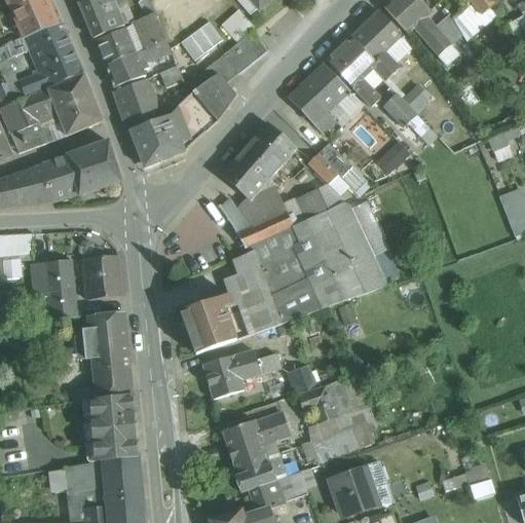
[(5,0),(10,10),(33,0),(5,0)]
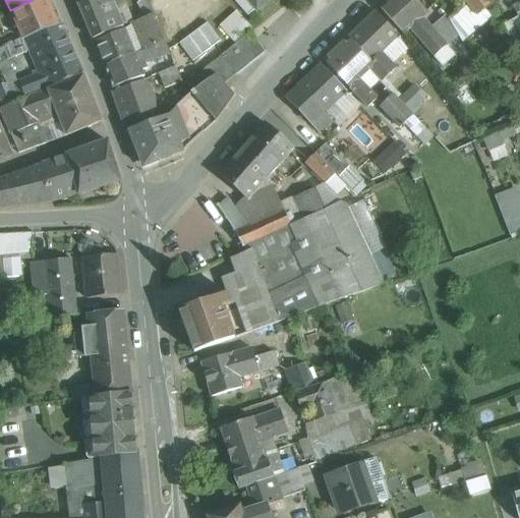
[(33,0),(10,10),(22,37),(58,23),(47,0),(33,0)]
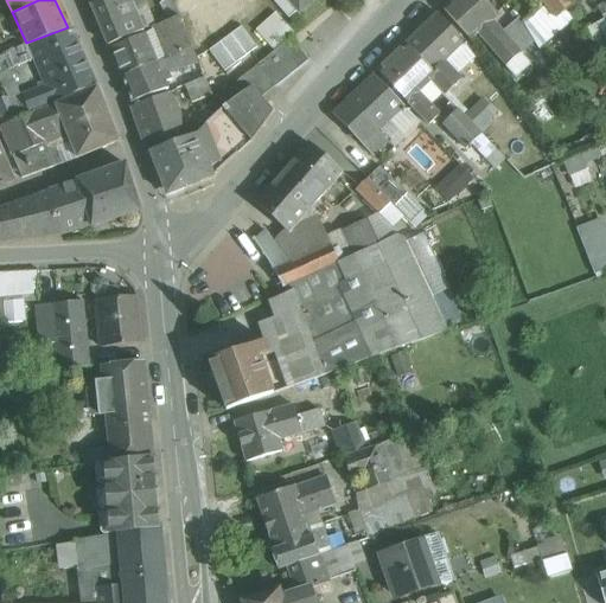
[(94,0),(90,1),(90,2),(108,43),(144,29),(153,25),(154,25),(144,0),(94,0)]
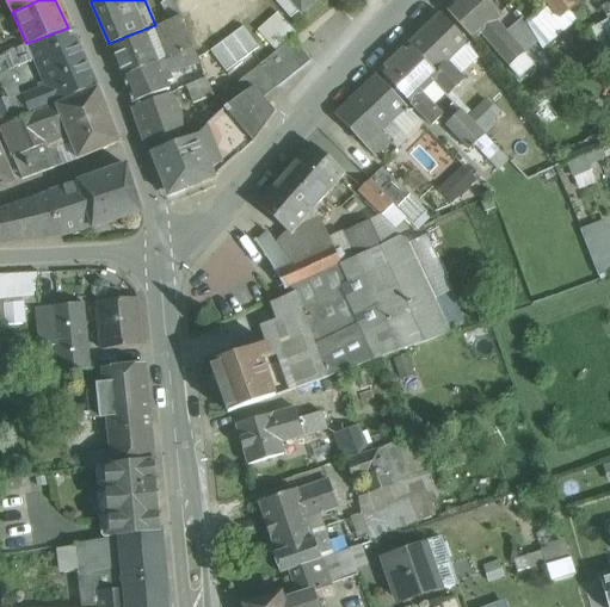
[(501,13),(491,0),(451,0),(445,5),(474,37),(481,31),(509,64),(524,50),(506,29),(495,18),(501,13)]
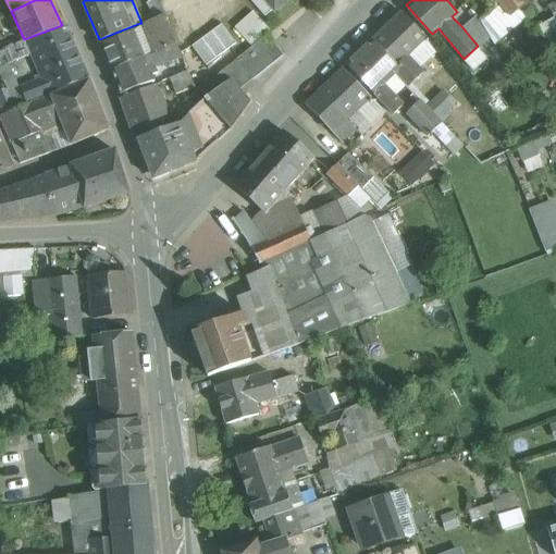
[(498,0),(502,3),(510,14),(511,12),(518,7),(524,1),(524,2),(527,0),(498,0)]
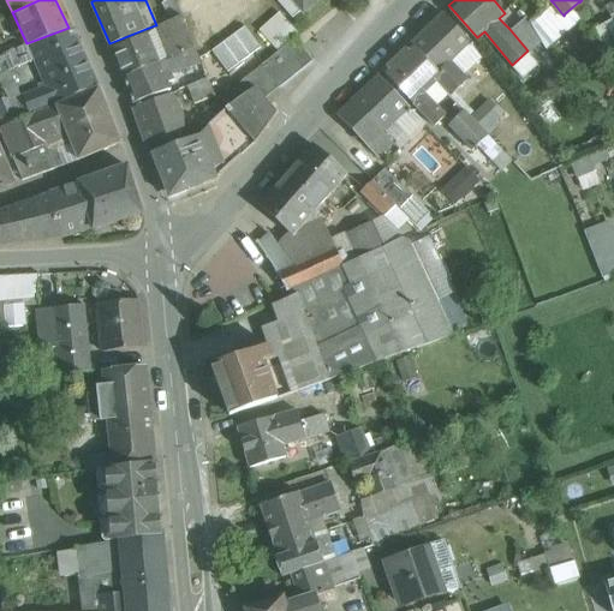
[(564,16),(554,4),(531,23),(541,40),(544,45),(579,16),(572,7),(565,13),(564,16)]
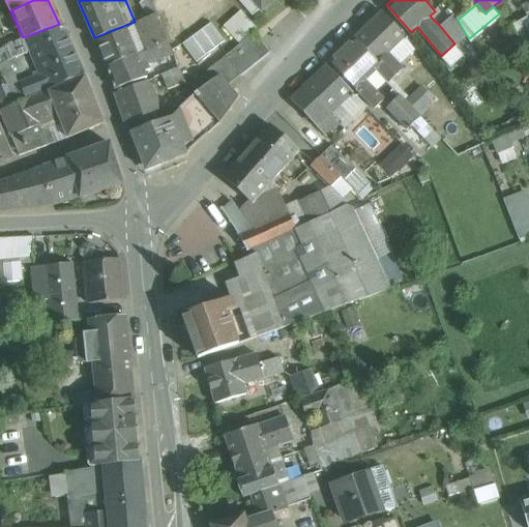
[(221,22),(237,38),(254,22),(237,5),(221,22)]
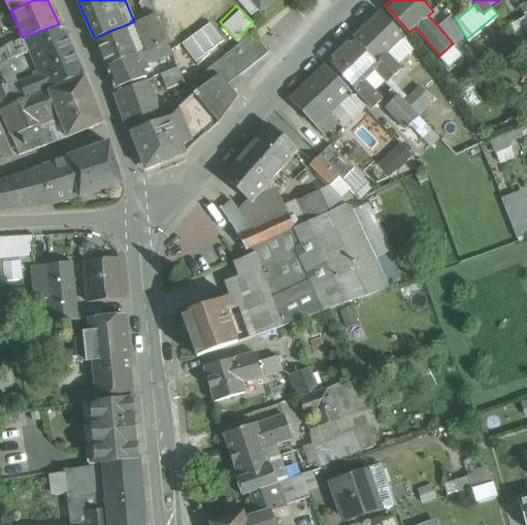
[(381,9),(352,36),(379,64),(373,68),(384,78),(386,80),(400,66),(386,52),(403,34),(381,9)]
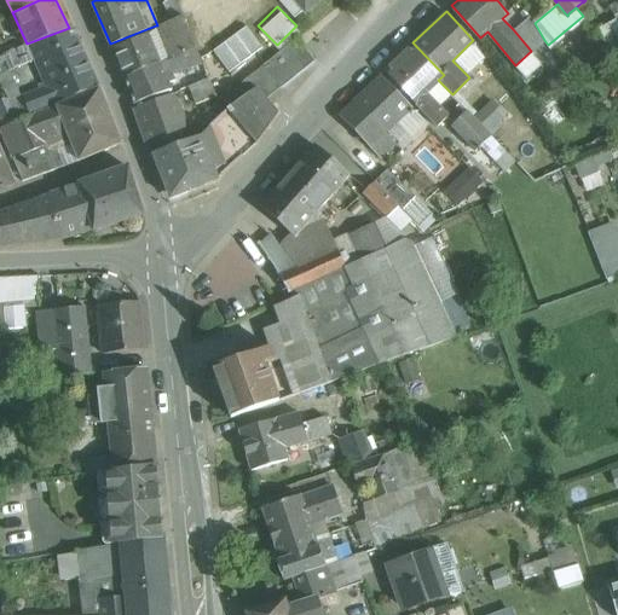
[(157,25),(156,25),(157,27),(148,33),(159,62),(196,47),(183,15),(157,25)]
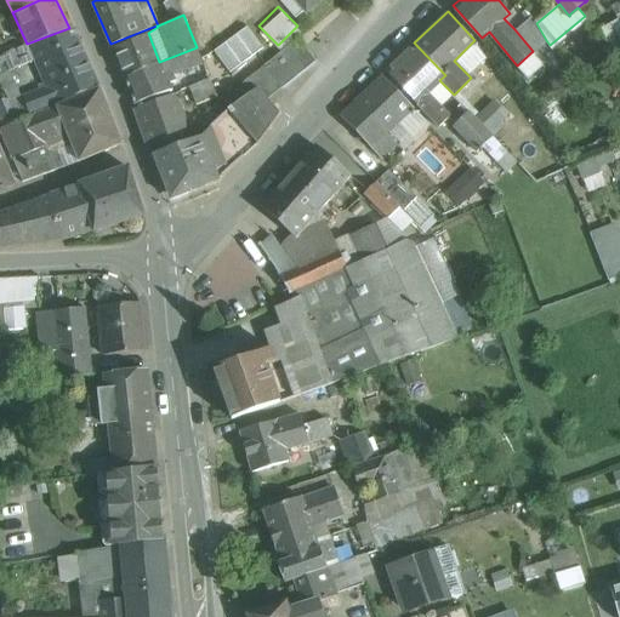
[(532,16),(515,29),(533,51),(546,40),(536,23),(532,16)]
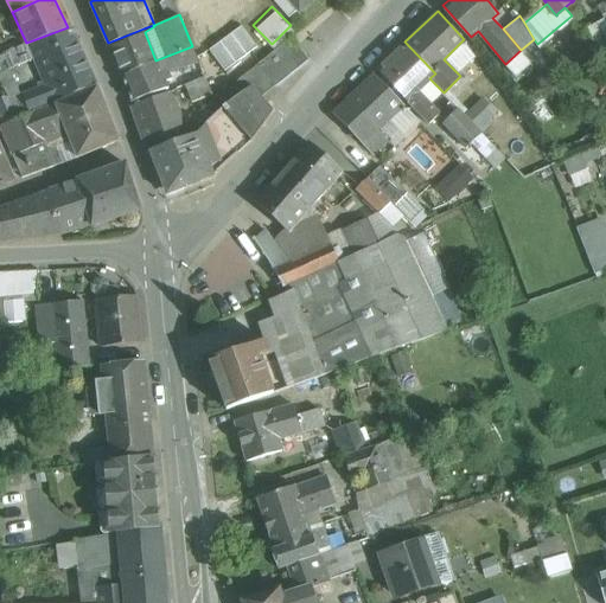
[(605,20),(604,18),(587,26),(603,56),(605,53),(605,20)]
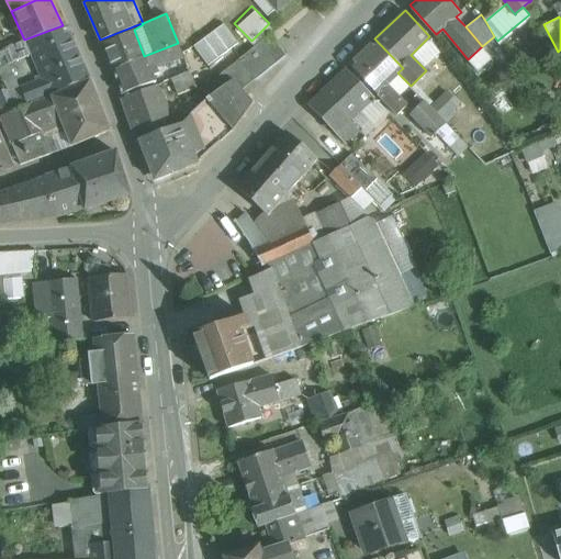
[(222,19),(191,41),(205,62),(236,40),(222,19)]
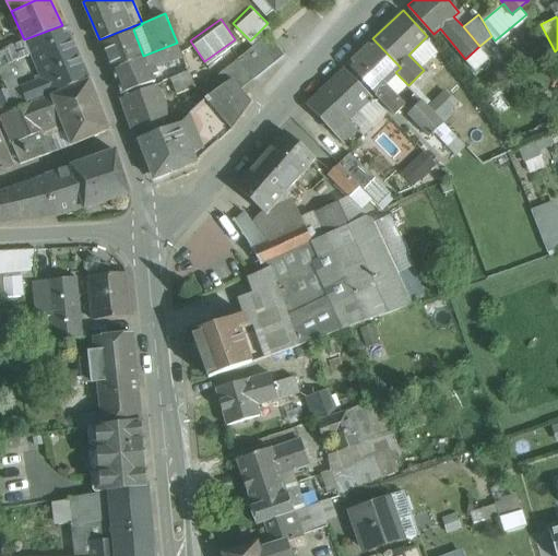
[(62,25),(24,39),(14,44),(6,48),(8,51),(12,60),(32,52),(71,36),(66,23),(62,25)]
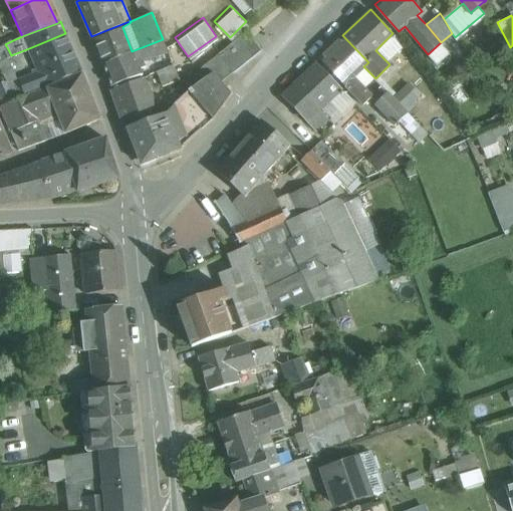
[(122,27),(94,39),(103,64),(132,51),(122,27)]
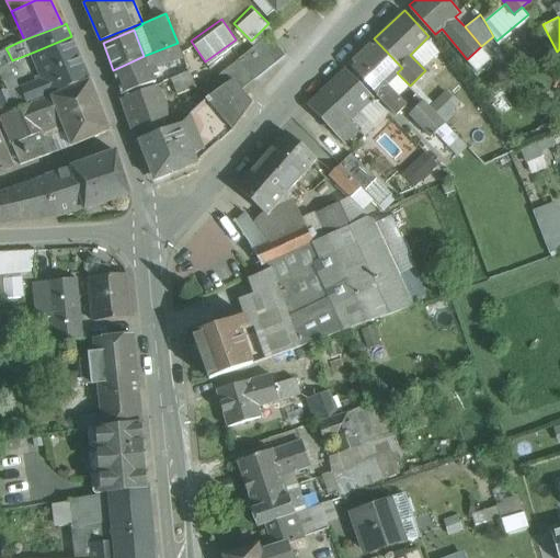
[(269,33),(238,58),(253,78),(254,79),(285,54),(269,33)]
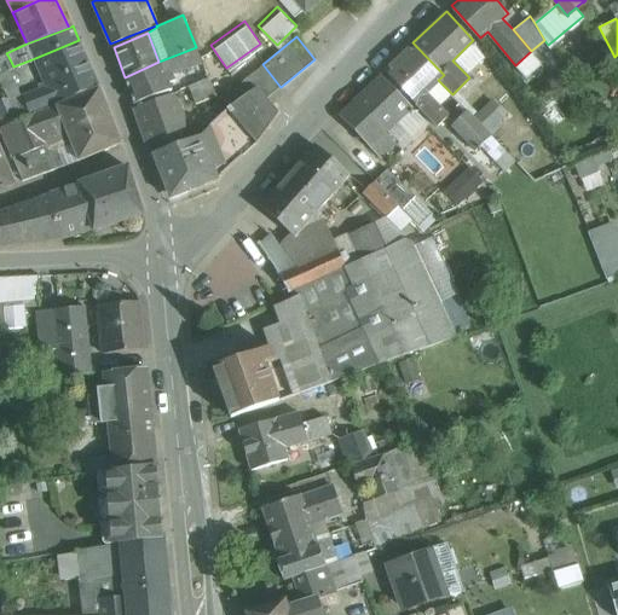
[(79,40),(35,58),(46,85),(22,94),(29,112),(98,83),(79,40)]
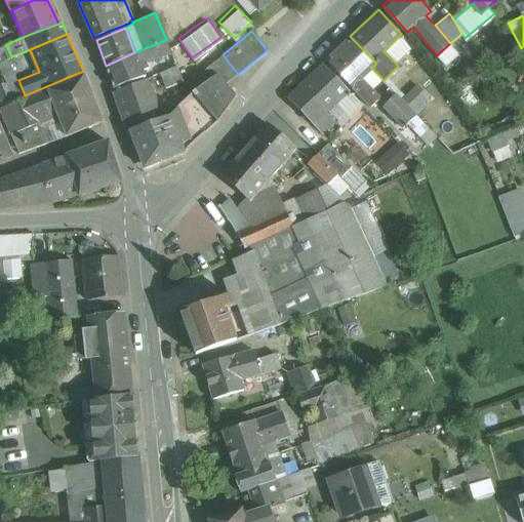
[(350,36),(326,59),(370,106),(380,97),(371,88),(381,78),(371,68),(376,64),(350,36)]
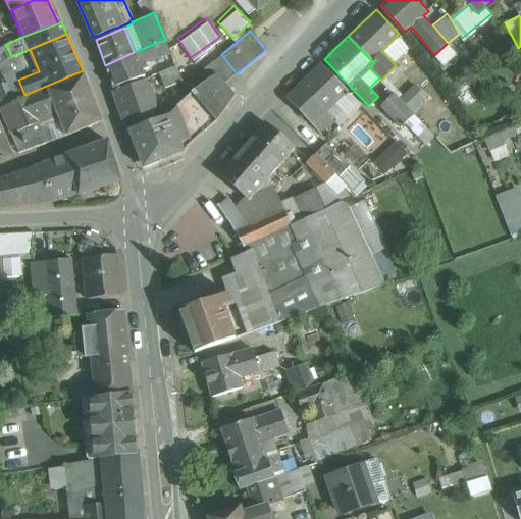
[(165,40),(134,52),(141,67),(146,65),(145,61),(170,52),(165,40)]
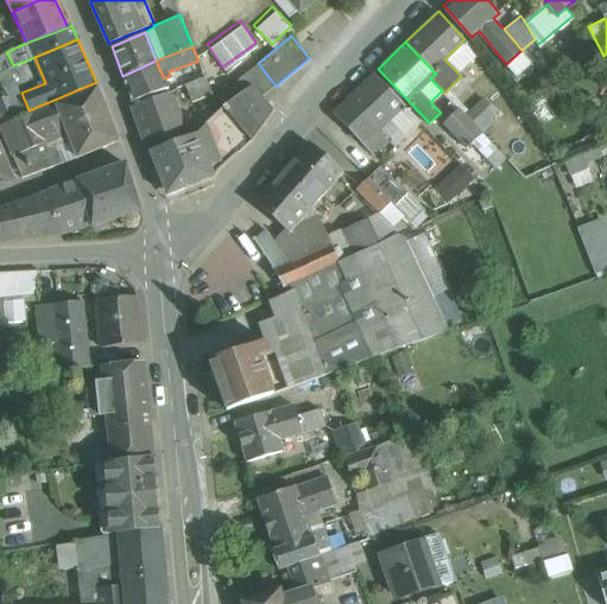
[(156,61),(122,76),(131,101),(168,87),(164,78),(156,61)]
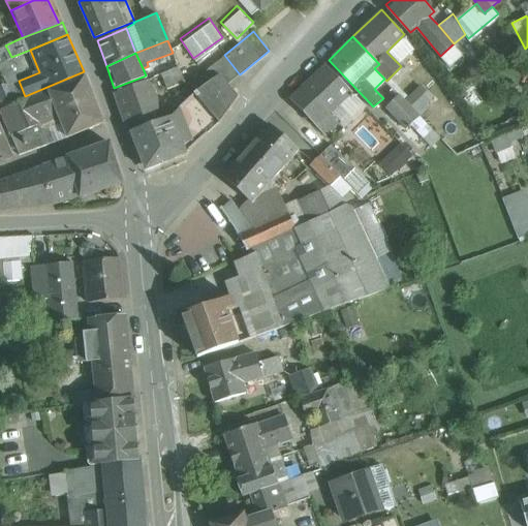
[(224,55),(190,82),(196,90),(219,73),(227,83),(239,73),(224,55)]
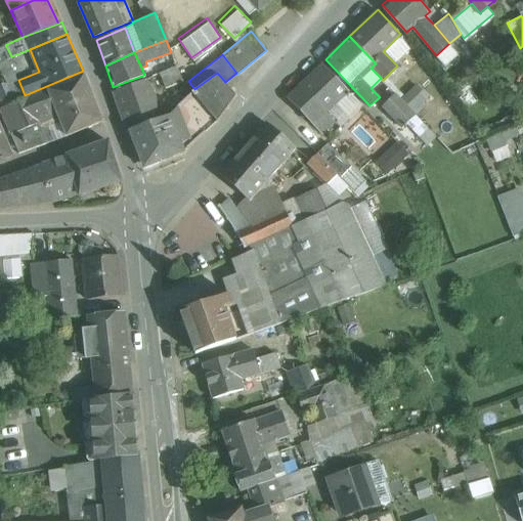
[(322,62),(287,96),(313,124),(329,110),(336,118),(343,111),(349,118),(363,104),(322,62)]
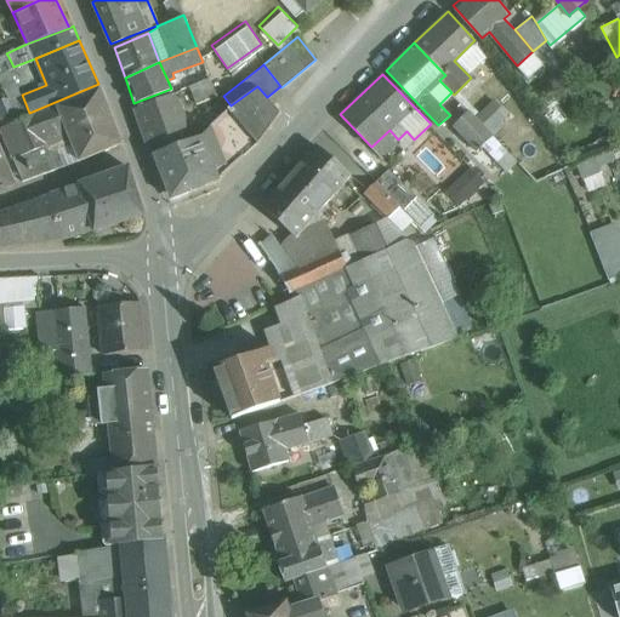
[(209,76),(189,84),(197,102),(216,95),(209,76)]
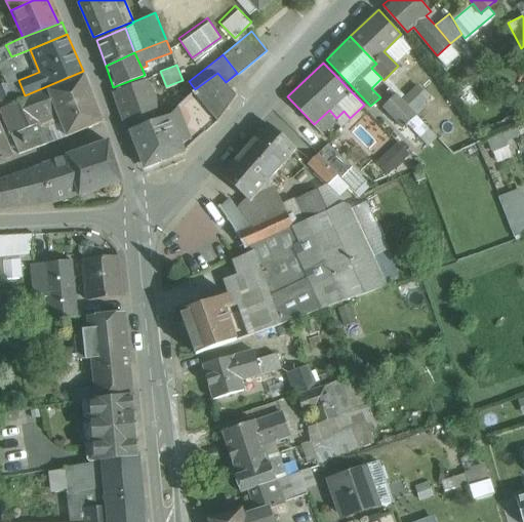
[(84,73),(48,88),(58,115),(67,134),(103,120),(84,73)]
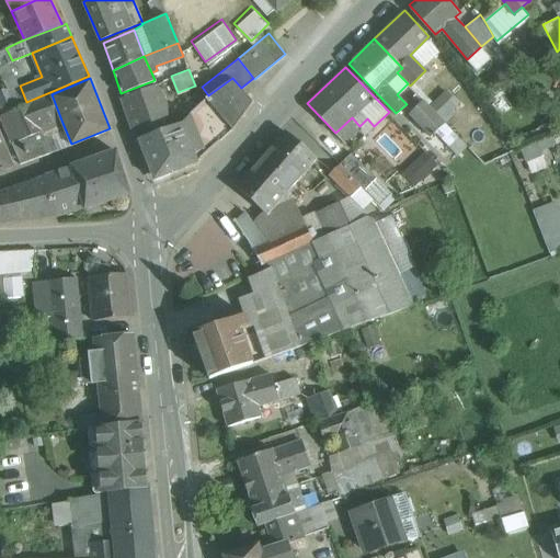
[(232,78),(208,95),(186,115),(181,121),(182,122),(197,160),(231,128),(252,101),(241,88),(232,78)]
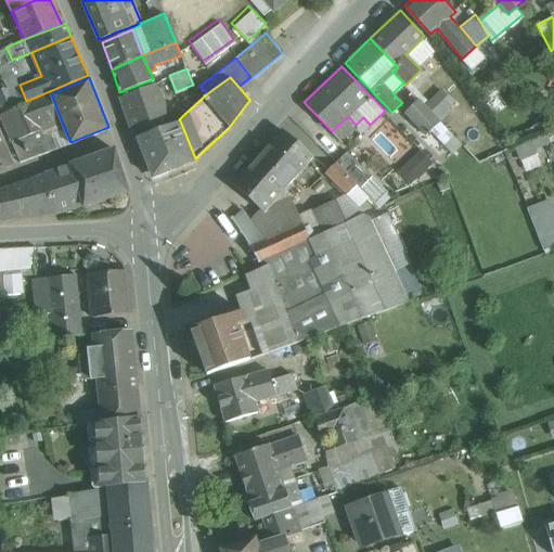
[(155,82),(118,97),(133,138),(137,137),(166,126),(164,102),(155,82)]
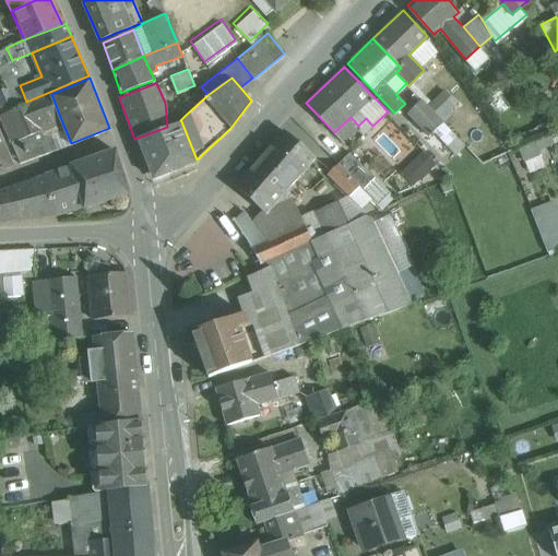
[(20,85),(9,90),(11,95),(15,106),(26,102),(20,85)]
